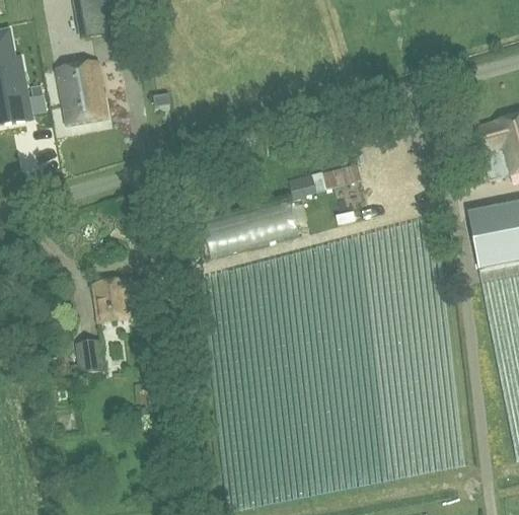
[(72,0),(79,38),(107,32),(101,0),(72,0)]
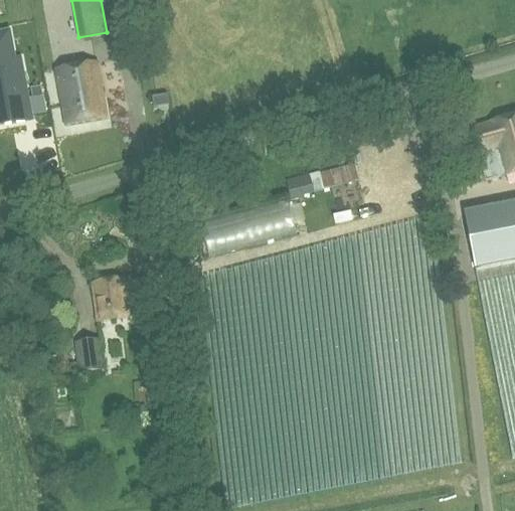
[(20,66),(18,56),(12,57),(7,31),(0,32),(0,84),(16,82),(14,67),(20,66)]
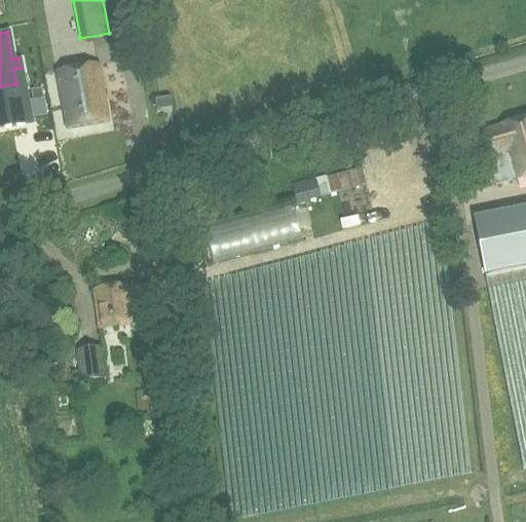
[(55,69),(66,125),(108,118),(98,61),(55,69)]
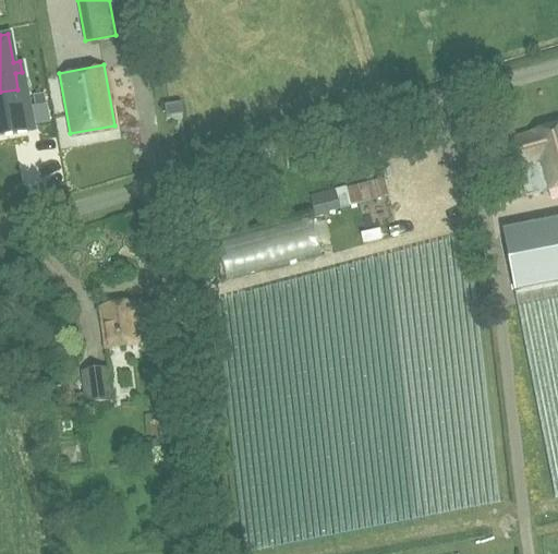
[(32,93),(34,105),(46,103),(44,91),(32,93)]
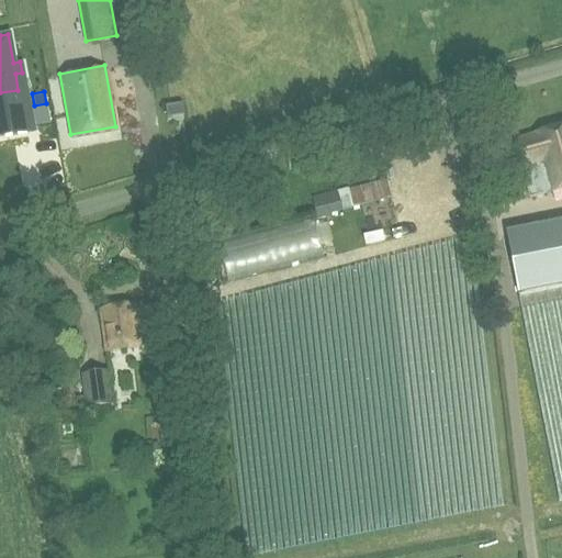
[(167,114),(183,112),(182,100),(165,102),(167,114)]
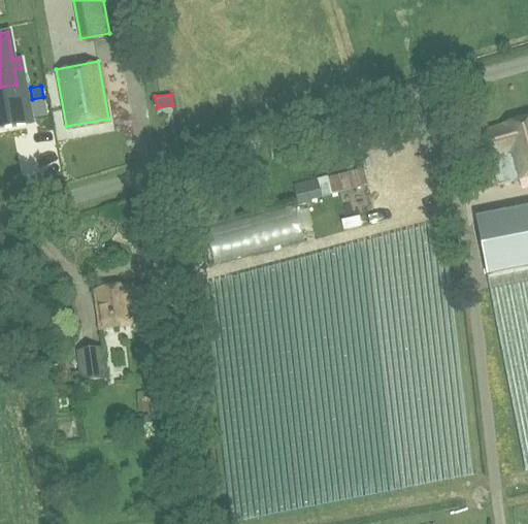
[(34,116),(46,113),(43,97),(32,99),(31,99),(34,116)]
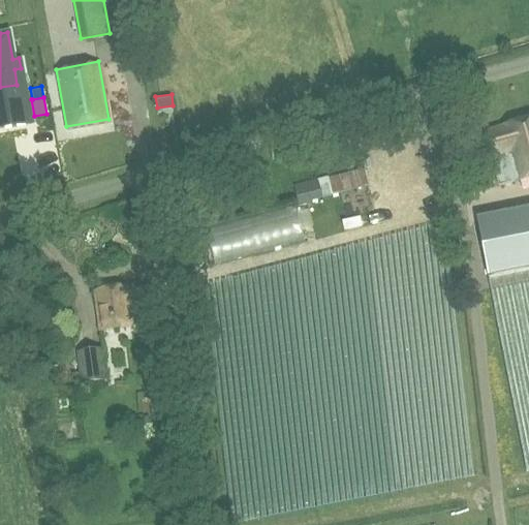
[(0,102),(0,125),(24,122),(20,100),(0,102)]
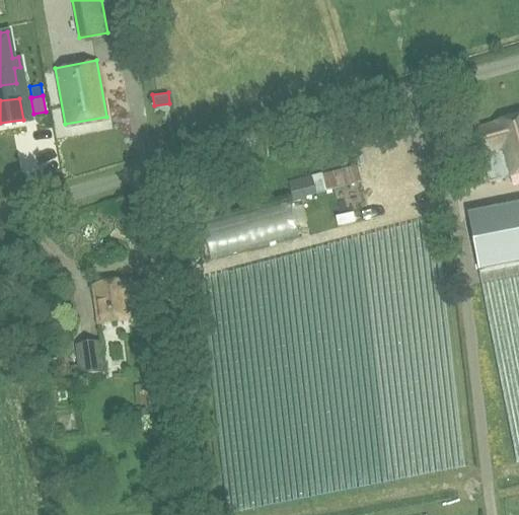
[(518,114),(474,127),(483,153),(491,180),(507,175),(507,174),(518,170),(518,114)]
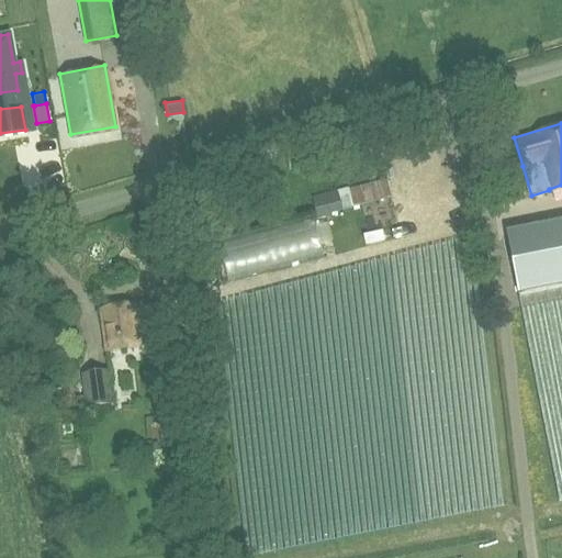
[(386,176),(352,185),(357,201),(391,193),(386,176)]
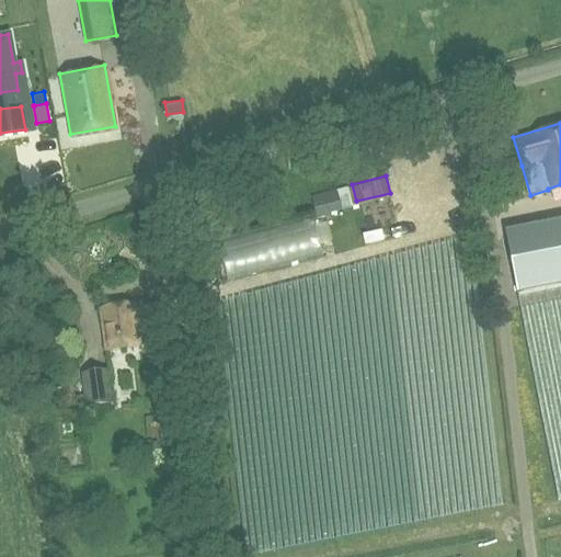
[(342,207),(338,186),(312,193),(317,214),(342,207)]
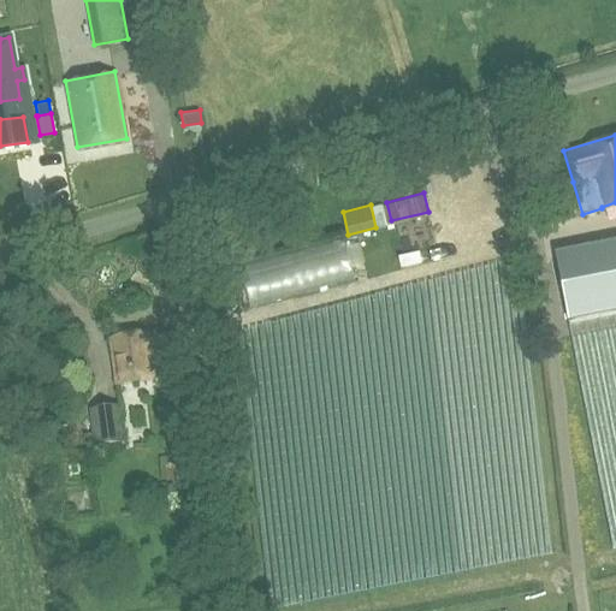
[(448,219),(450,231),(472,226),(469,214),(448,219)]
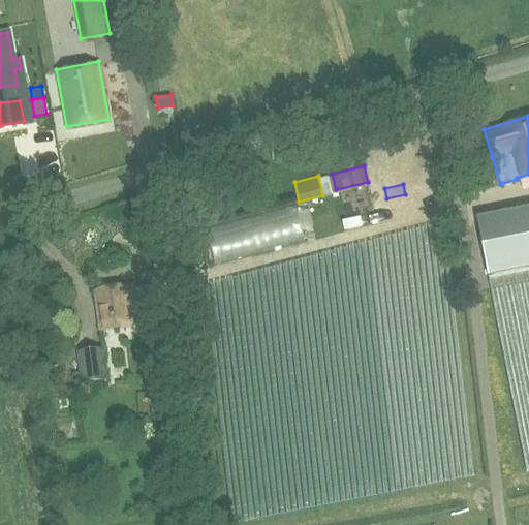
[(528,207),(476,217),(488,274),(528,266),(528,207)]
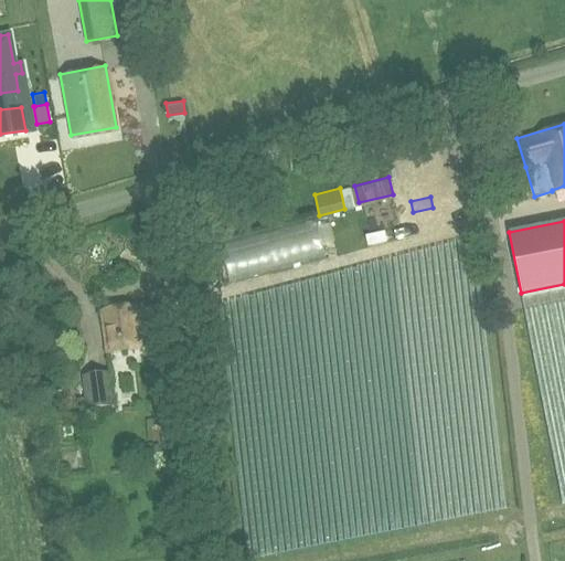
[(235,262),(329,242),(326,224),(231,245),(235,262)]
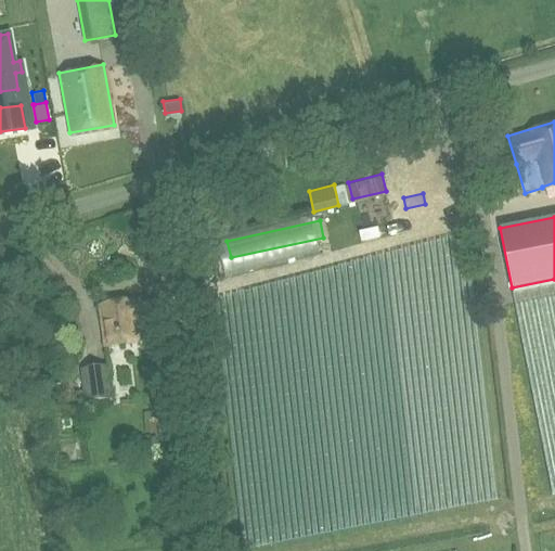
[(554,279),(512,287),(552,491),(554,490),(554,279)]
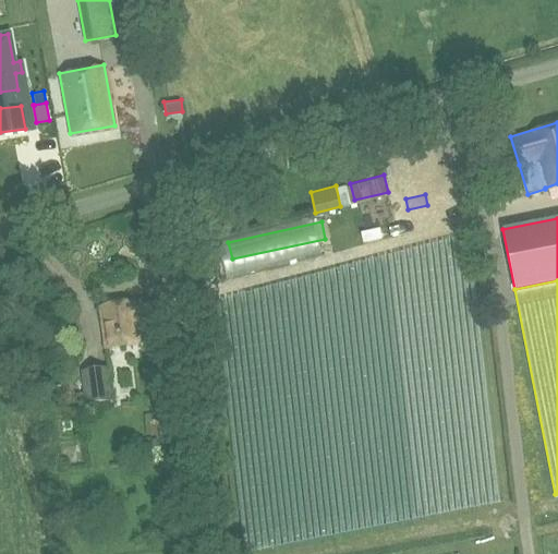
[(136,300),(100,304),(105,345),(142,340),(168,336),(162,299),(143,301),(143,304),(137,305),(136,300)]
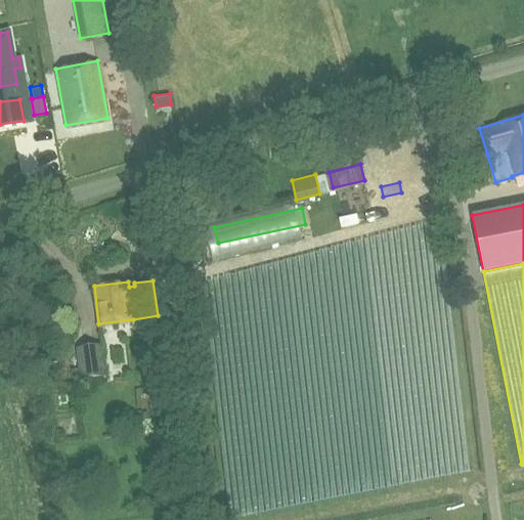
[(105,374),(101,342),(76,345),(80,378),(105,374)]
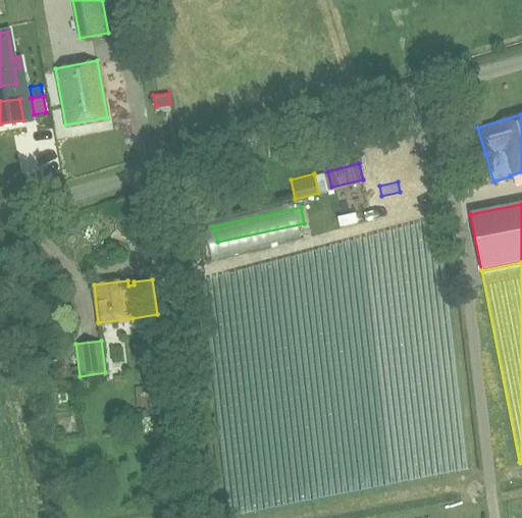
[(159,385),(163,417),(181,415),(177,383),(159,385)]
